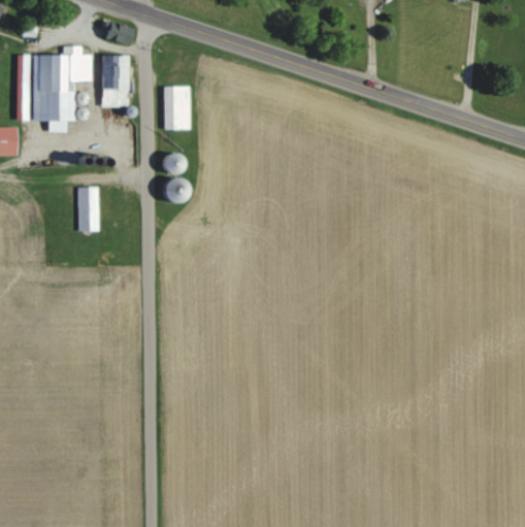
[(105,40),(127,44),(130,27),(108,24),(105,40)]
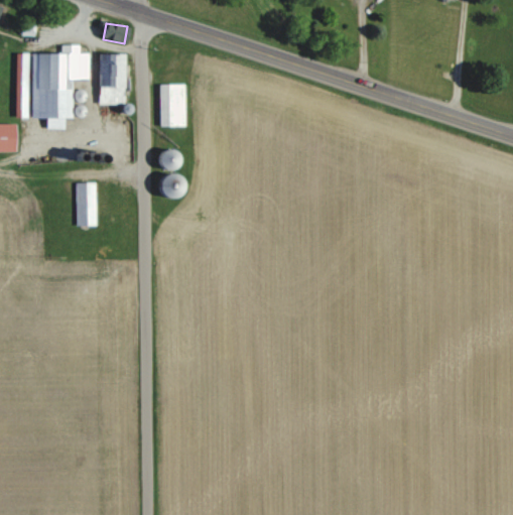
[(33,53),(33,118),(47,118),(47,130),(65,130),(65,118),(73,118),(73,80),(90,80),(90,53),(80,53),(80,45),(62,45),(62,53),(33,53)]
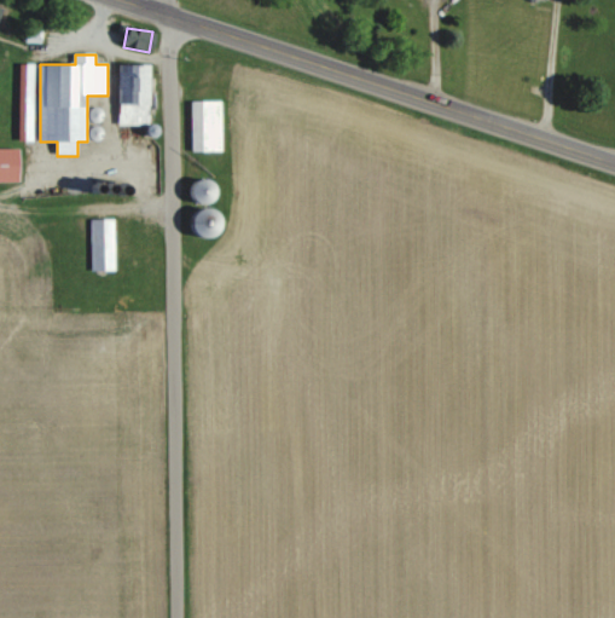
[(36,64),(23,64),(21,142),(35,143),(36,64)]
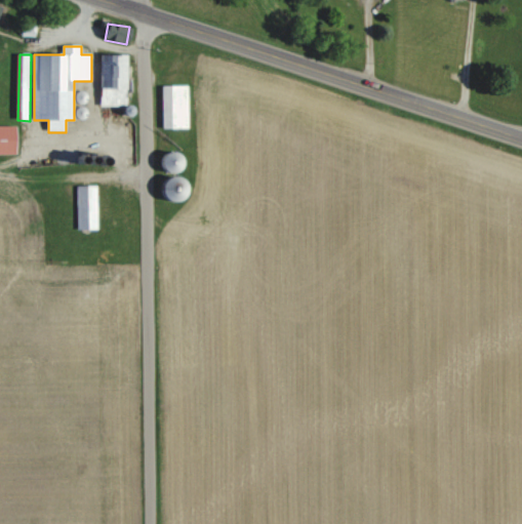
[(128,55),(102,55),(101,107),(127,107),(128,55)]
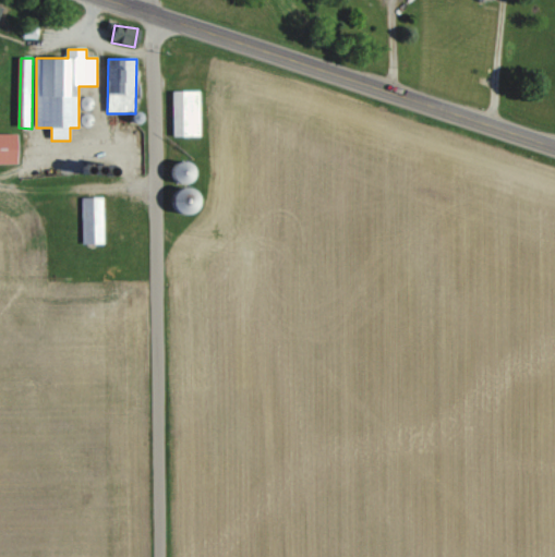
[(173,138),(202,137),(201,92),(173,92),(173,138)]
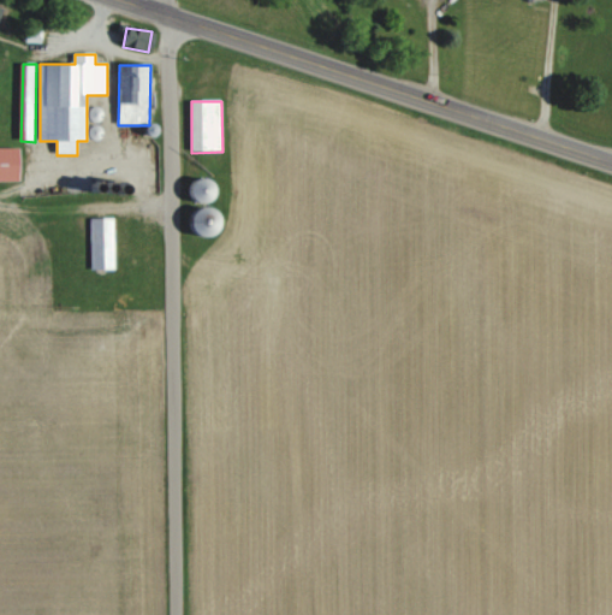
[(0,182),(19,183),(19,149),(0,148),(0,182)]
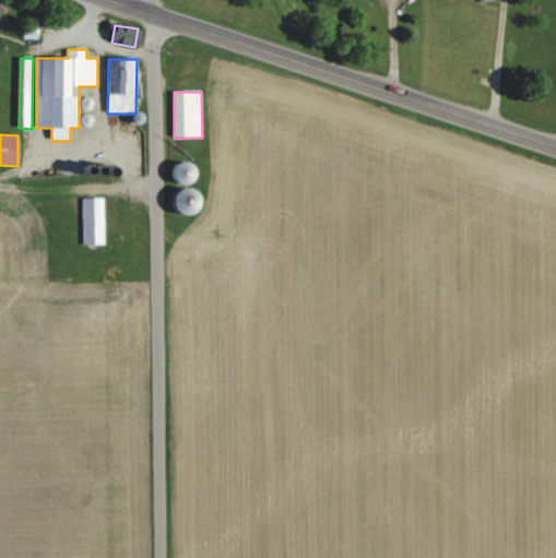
[(173,164),(174,185),(192,183),(191,163),(173,164)]
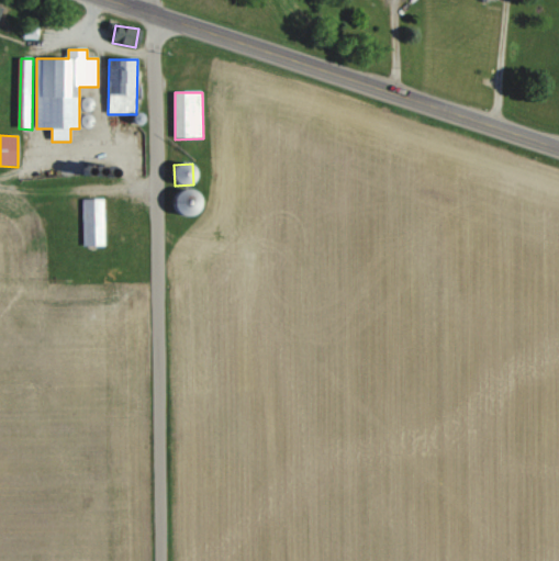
[(105,200),(84,200),(85,247),(105,246),(105,200)]
